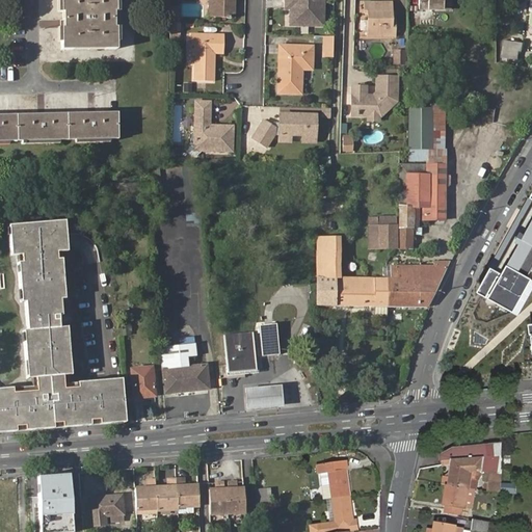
[(60,0),(61,50),(117,50),(116,0),(60,0)]
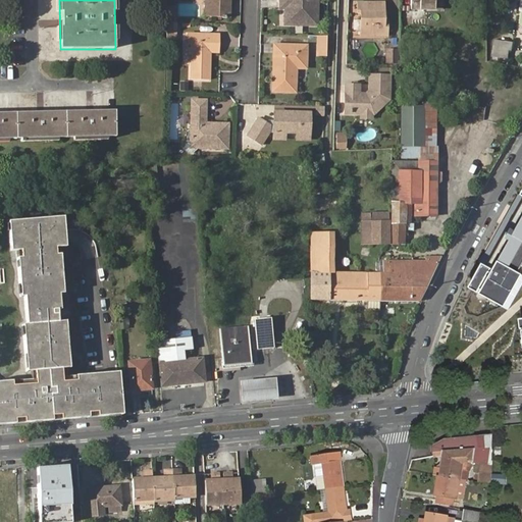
[(208,0),(208,18),(230,19),(230,0),(208,0)]
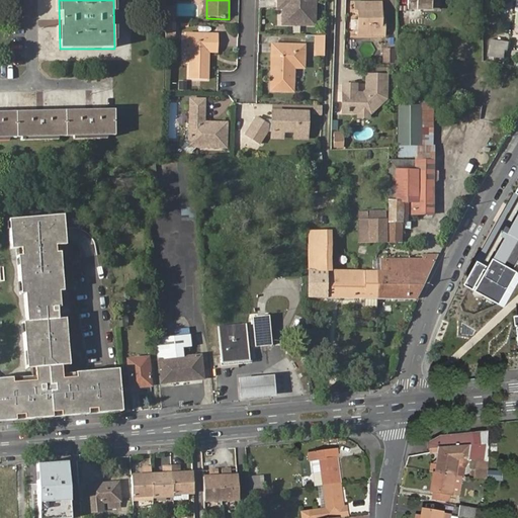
[(314,27),(314,4),(314,0),(276,0),(276,9),(281,9),(281,26),(314,27)]
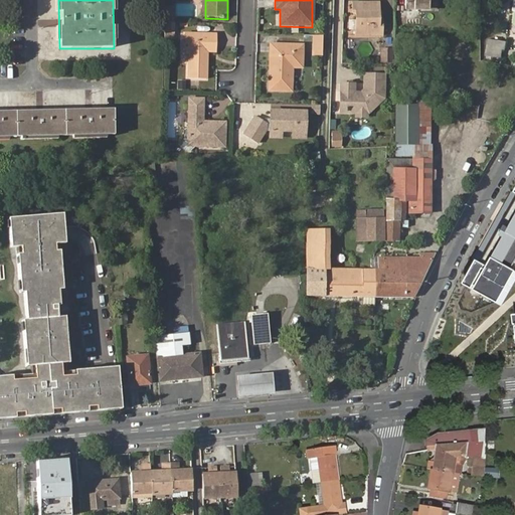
[(435,0),(403,0),(403,10),(436,11),(435,0)]
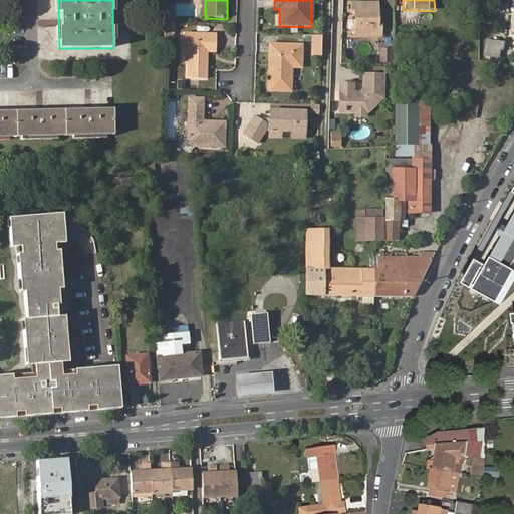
[(354,11),(354,17),(354,34),(379,34),(379,25),(376,25),(376,18),(376,2),(350,2),(351,11),(354,11)]
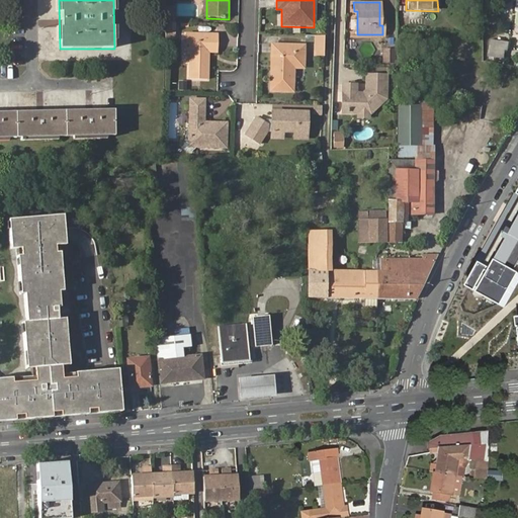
[(186,35),(186,53),(190,58),(189,81),(207,82),(208,61),(205,57),(208,54),(217,54),(217,36),(186,35)]
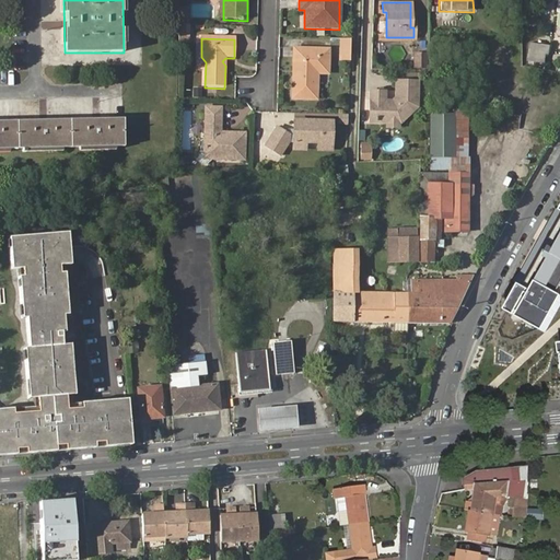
[(534,45),(529,62),(544,66),(545,57),(548,58),(550,49),(534,45)]
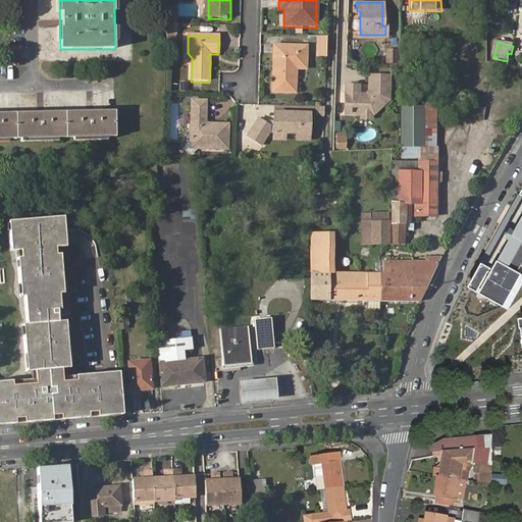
[(275,47),(274,66),(277,66),(277,70),(274,70),(272,92),(295,93),(296,69),(306,70),(307,48),(275,47)]
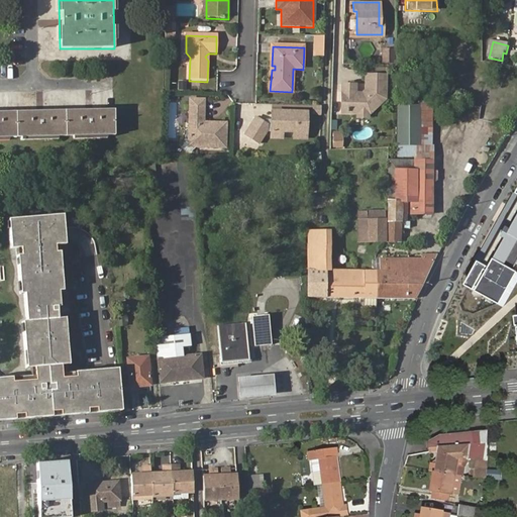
[(395,64),(395,49),(383,49),(383,63),(395,64)]
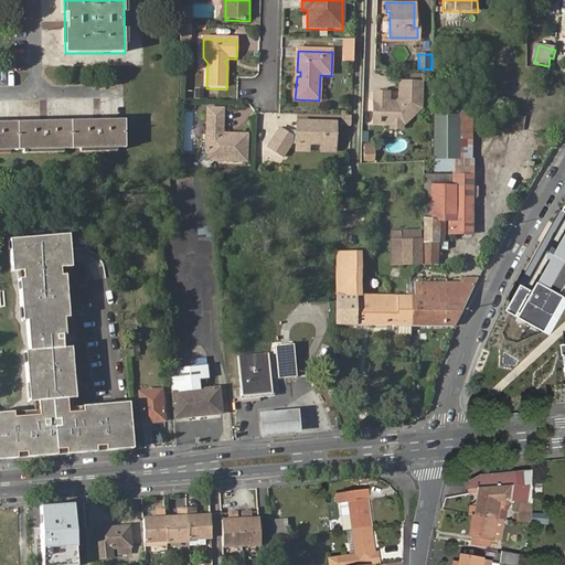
[(390,94),(374,93),(373,124),(388,125),(393,120),(401,120),(404,125),(420,108),(420,83),(401,83),(401,92),(404,96),(403,100),(401,103),(390,103),(390,94)]
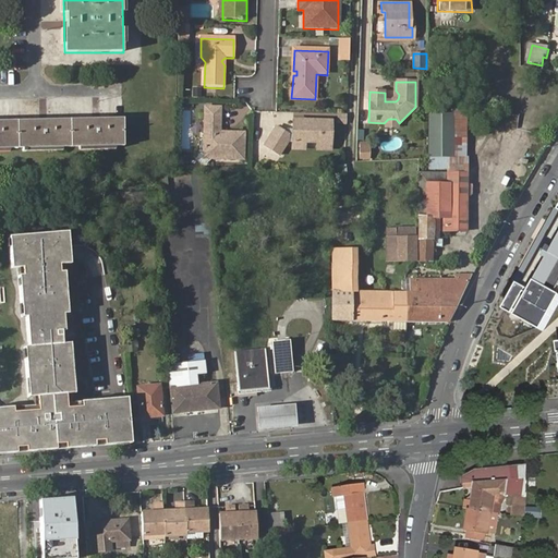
[(218,108),(204,108),(202,158),(241,159),(242,133),(218,132),(218,108)]
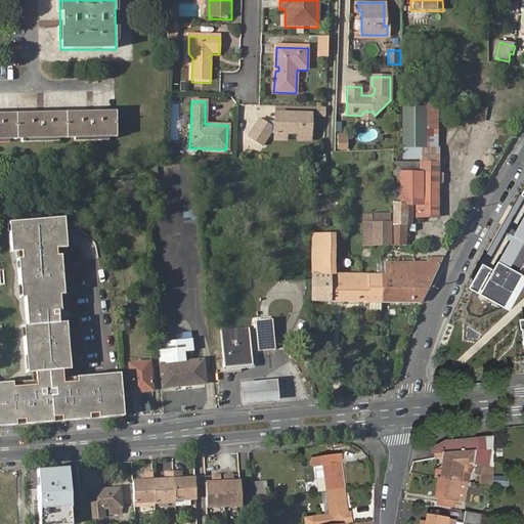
[(437,147),(438,107),(401,107),(401,147),(437,147)]
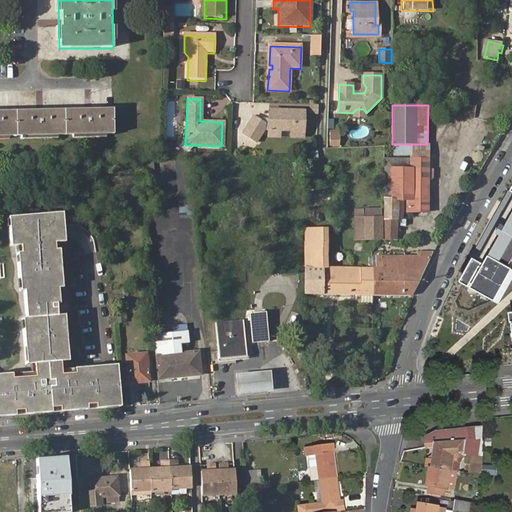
[(0,110),(0,136),(113,134),(113,109),(0,110)]
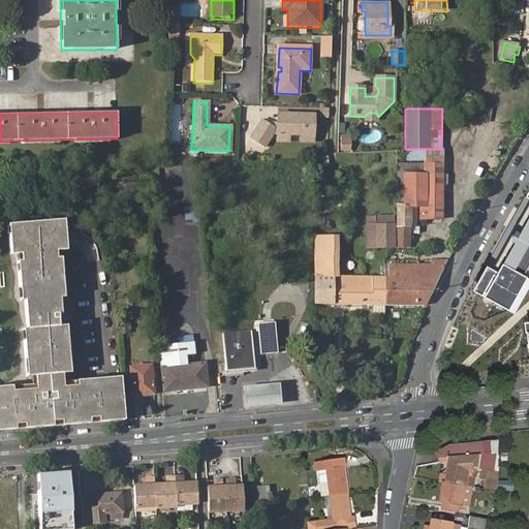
[(263,120),(253,137),(267,147),(276,133),(276,142),(287,142),(287,135),(299,135),(299,143),(312,142),(312,115),(276,114),(276,128),(263,120)]
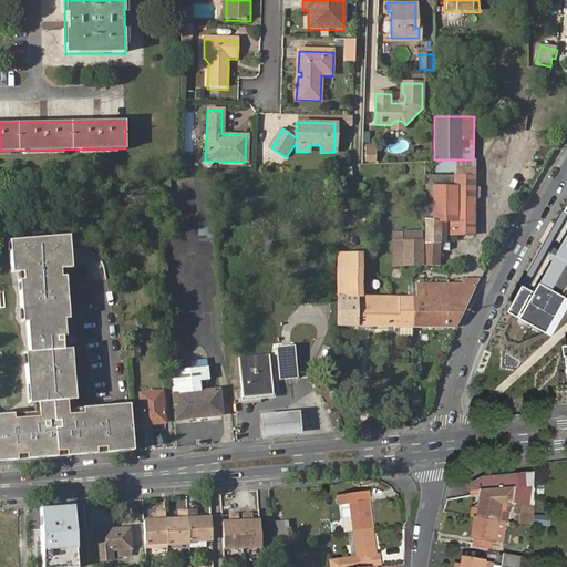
[(366,143),(364,162),(378,162),(378,144),(366,143)]
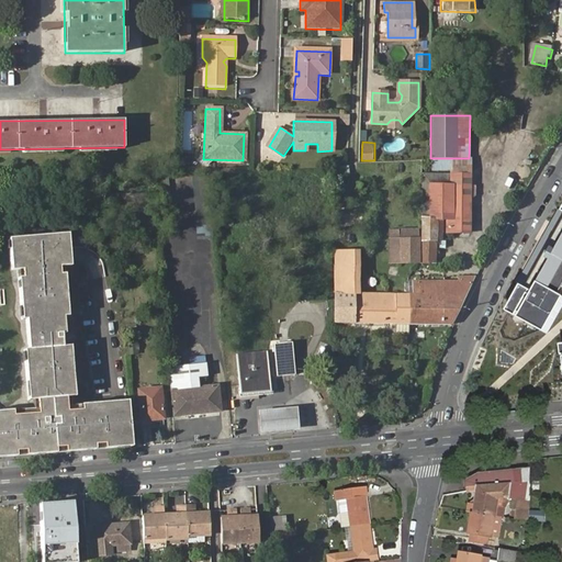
[(448,184),(424,184),(420,184),(420,218),(435,218),(440,218),(447,218),(447,208),(469,208),(469,169),(450,168),(451,184),(448,184)]
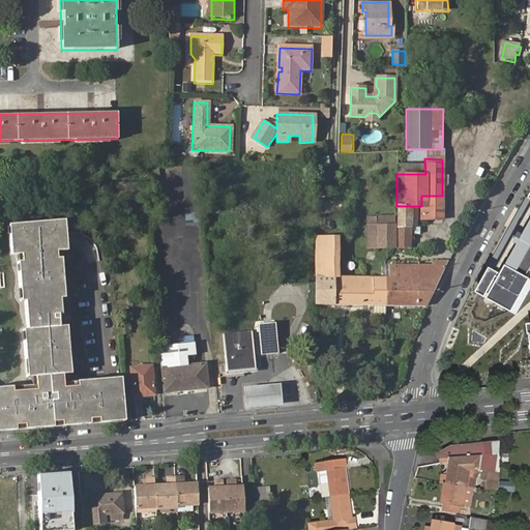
[(442,196),(421,196),(421,206),(415,206),(416,218),(442,218),(442,196)]
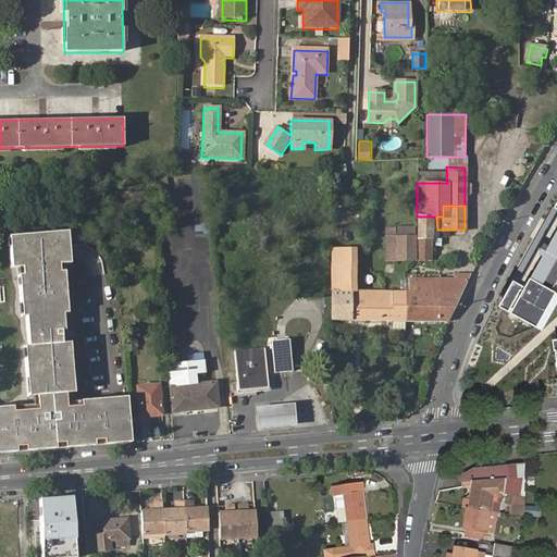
[(431,217),(417,217),(418,261),(431,261),(431,230),(431,217)]
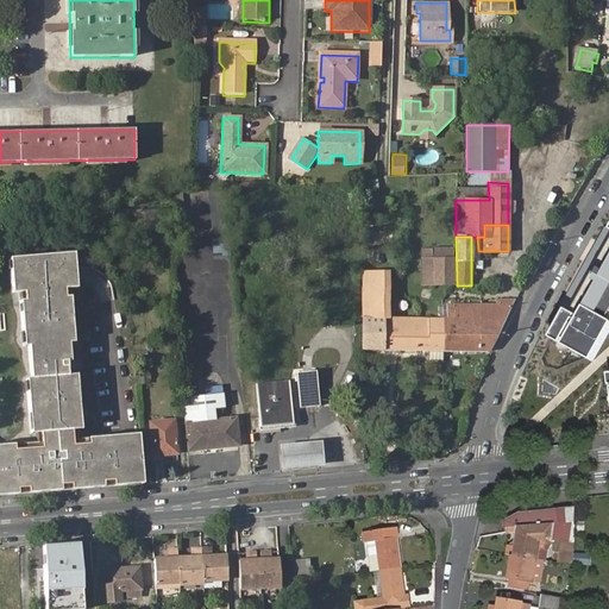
[(73,252),(8,259),(12,295),(19,294),(25,347),(30,347),(33,380),(29,380),(35,434),(43,433),(44,443),(0,449),(0,500),(71,491),(136,483),(148,482),(140,433),(127,434),(75,439),(74,429),(83,429),(77,374),(69,375),(68,362),(71,360),(70,343),(75,343),(69,288),(76,288),(75,275),(73,252)]
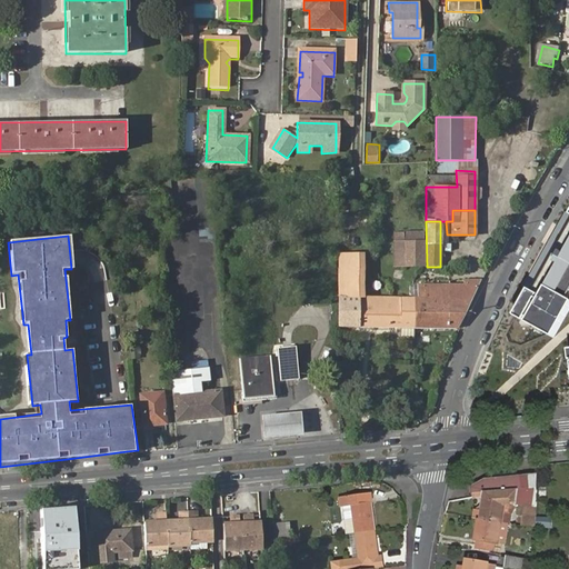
[(403,236),(396,236),(396,242),(389,242),(389,247),(396,247),(396,250),(393,250),(393,267),(423,267),(423,242),(405,242),(403,236)]
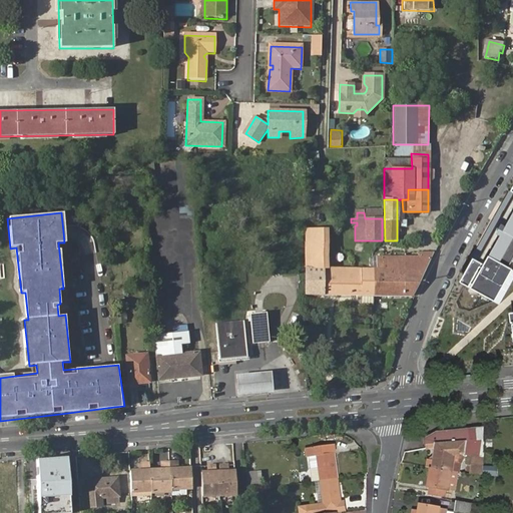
[(306,231),(307,269),(325,269),(324,231),(306,231)]
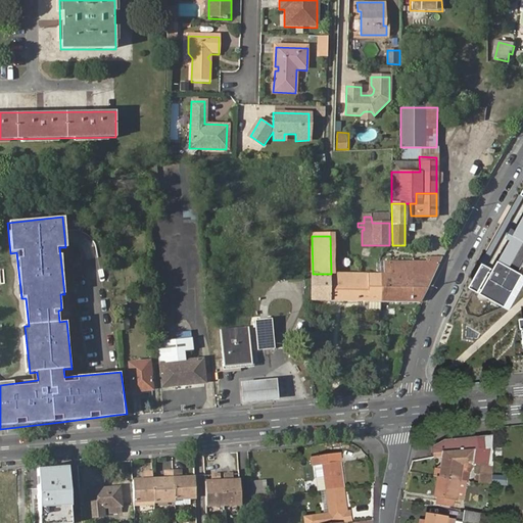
[(522,254),(508,282),(486,271),(475,291),(516,314),(522,301),(522,254)]
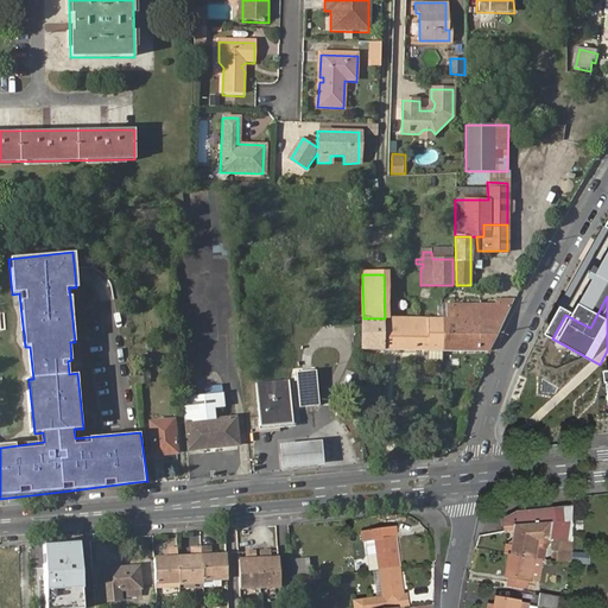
[(495,304),(454,304),(447,304),(447,318),(442,318),(442,350),(486,350),(512,298),(495,298),(495,304)]
